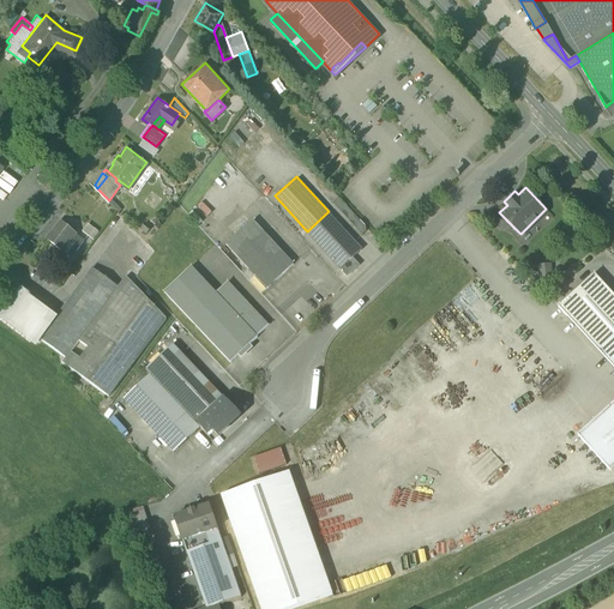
[(333,200),(362,231),(368,227),(339,194),(333,200)]
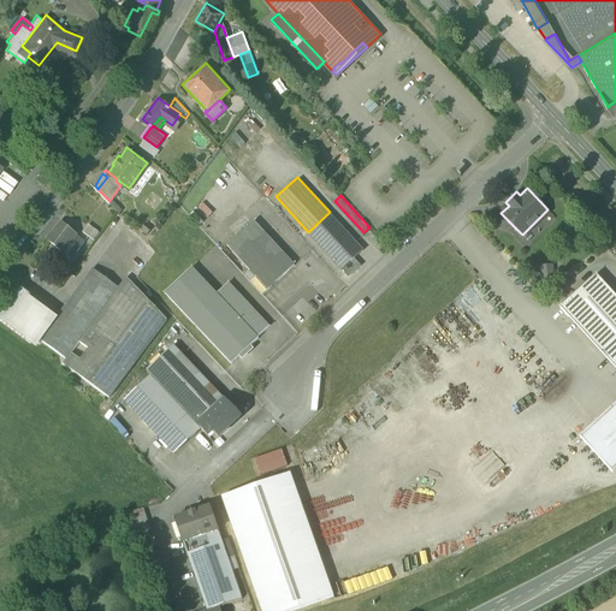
[(308,232),(342,267),(354,256),(362,248),(330,212),(308,232)]
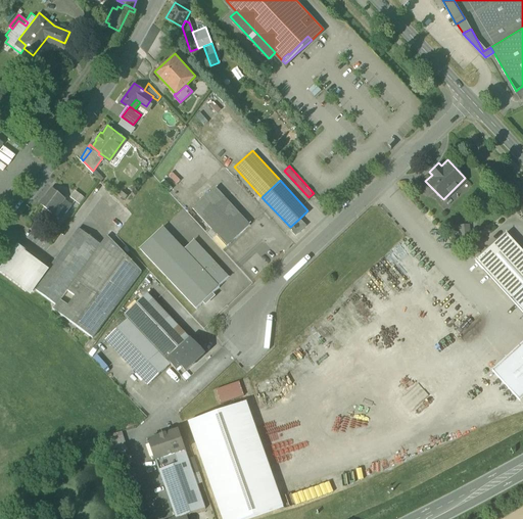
[(211,227),(228,243),(250,223),(216,185),(193,206),(211,227)]
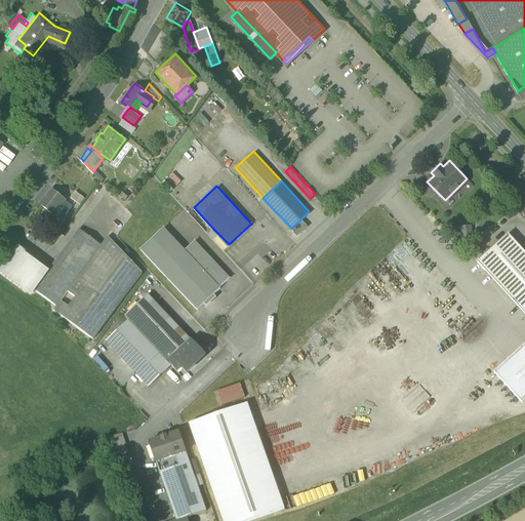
[(56,213),(62,217),(72,203),(64,197),(65,197),(52,187),(41,202),(56,213)]
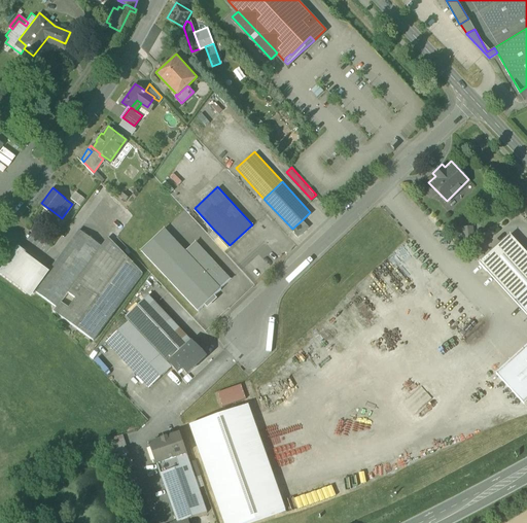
[(131,193),(125,187),(120,194),(126,199),(131,193)]
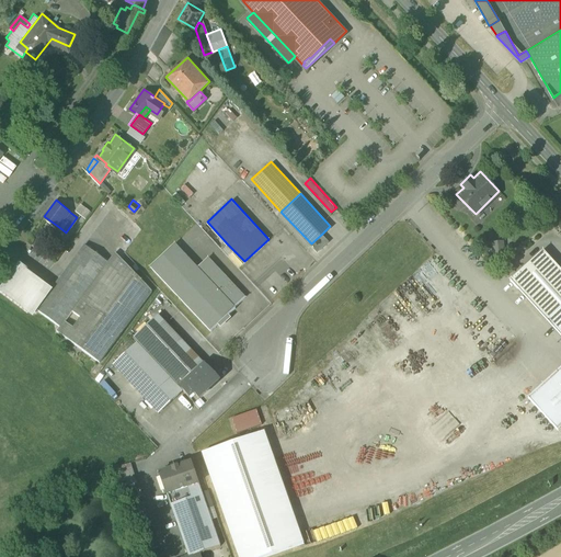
[(76,208),(86,216),(91,209),(80,202),(76,208)]
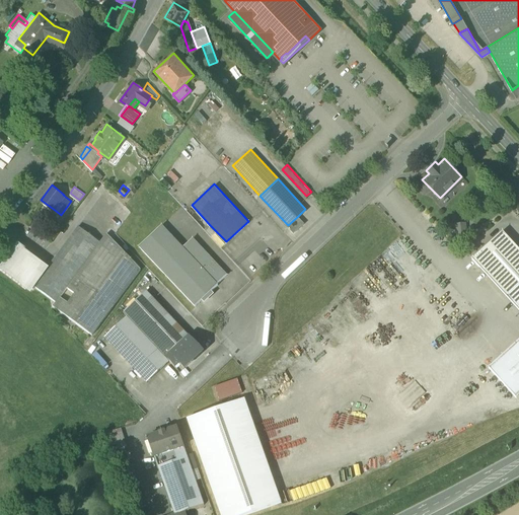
[(49,220),(54,223),(61,215),(56,211),(49,220)]
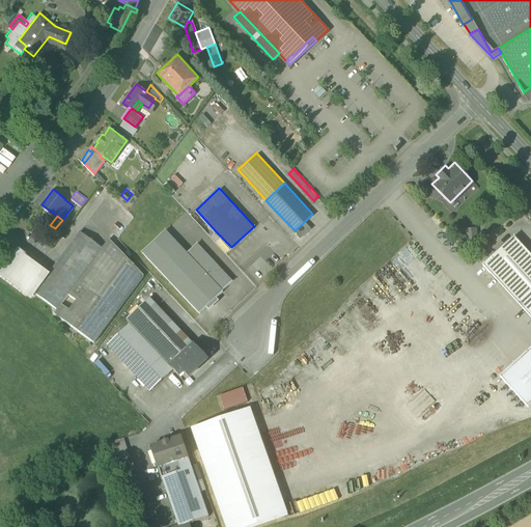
[(310,226),(305,221),(295,230),(300,237),(310,226)]
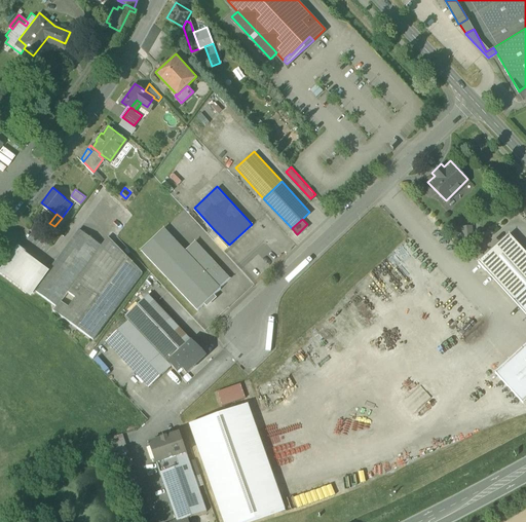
[(475,244),(473,223),(460,224),(462,245),(475,244)]
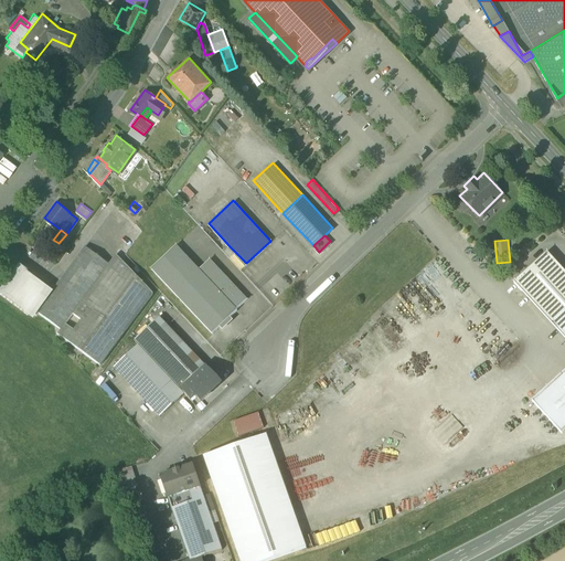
[(151,266),(212,331),(237,308),(236,307),(247,297),(210,257),(199,267),(176,243),(151,266)]
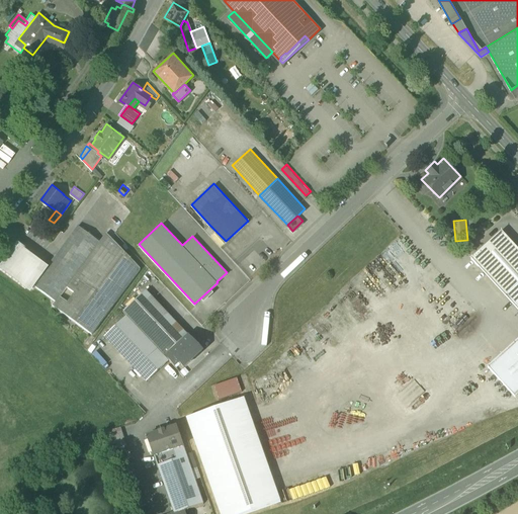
[(34,283),(55,300),(56,300),(75,273),(100,240),(99,240),(78,224),(41,271),(33,283),(34,283)]
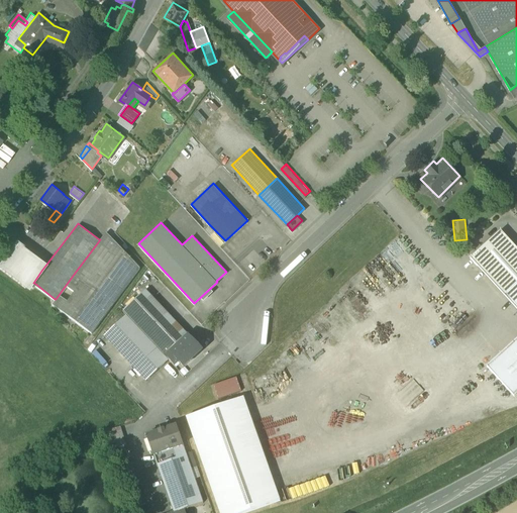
[(220,245),(225,240),(209,224),(205,228),(220,245)]
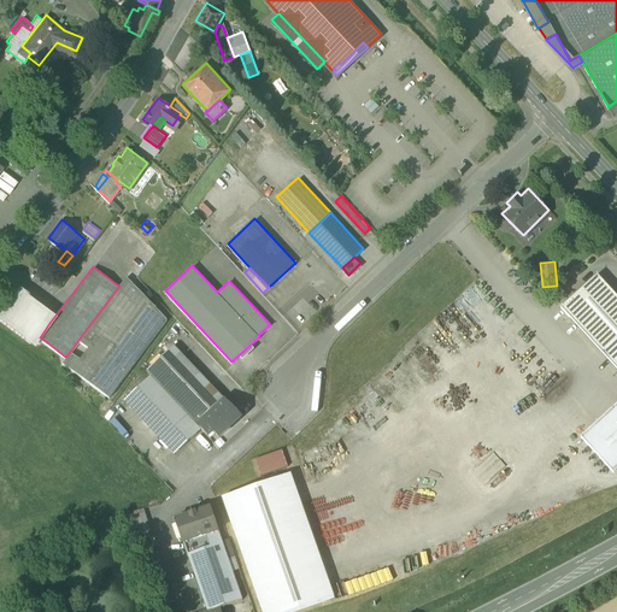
[(560,305),(601,349),(616,335),(616,293),(597,272),(560,305)]
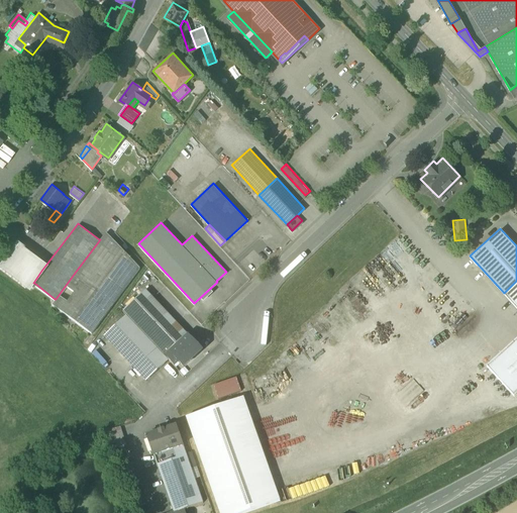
[(100,239),(75,273),(113,301),(139,266),(106,230),(99,239),(100,239)]
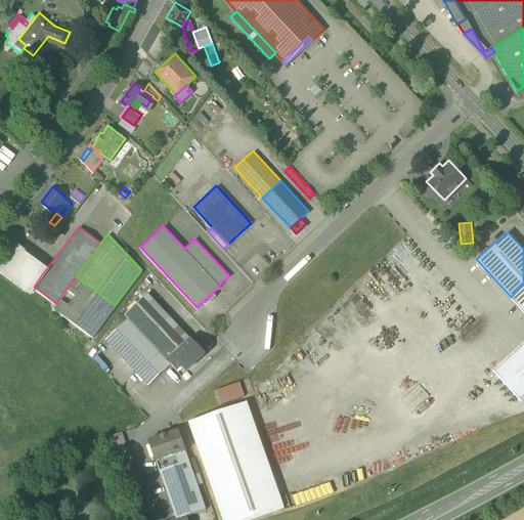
[(33,289),(35,287),(34,287),(42,274),(38,271),(42,266),(14,246),(0,264),(0,266),(27,287),(28,285),(33,289)]
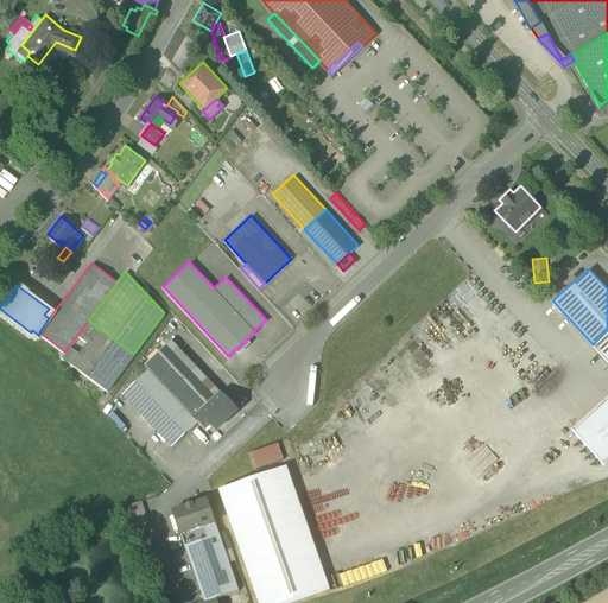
[(107,389),(133,354),(88,321),(65,351),(64,351),(61,356),(107,389)]
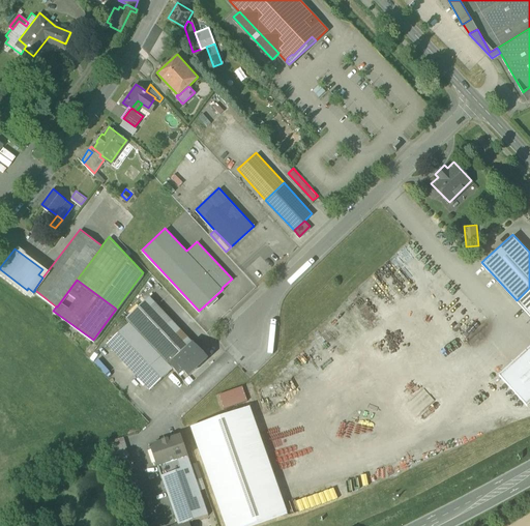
[(529,401),(529,288),(517,300),(529,315),(529,344),(498,373),(527,404),(529,401)]
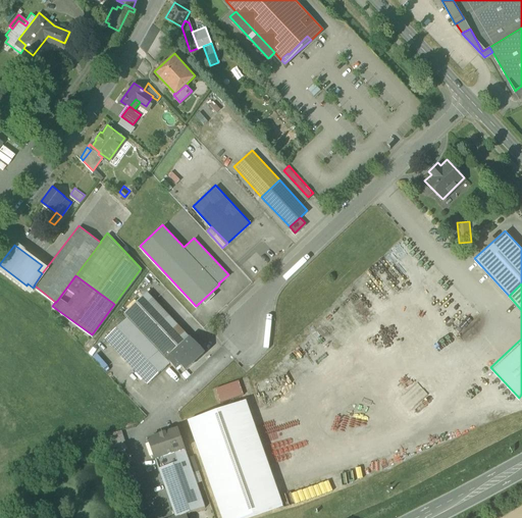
[(124,312),(127,316),(166,357),(190,335),(189,334),(189,335),(147,291),(124,312)]
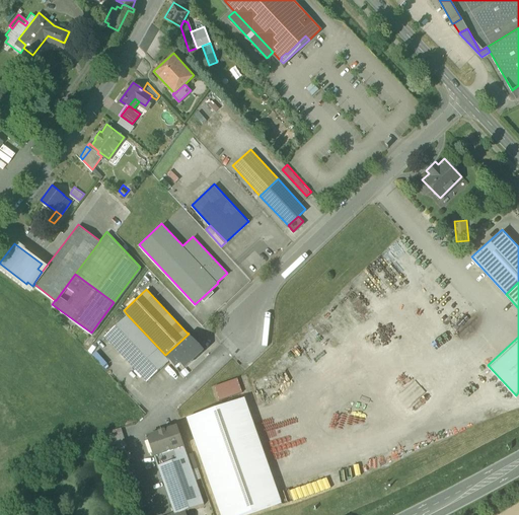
[(169,359),(165,355),(127,314),(104,336),(105,337),(105,336),(146,380),(147,380),(169,359)]
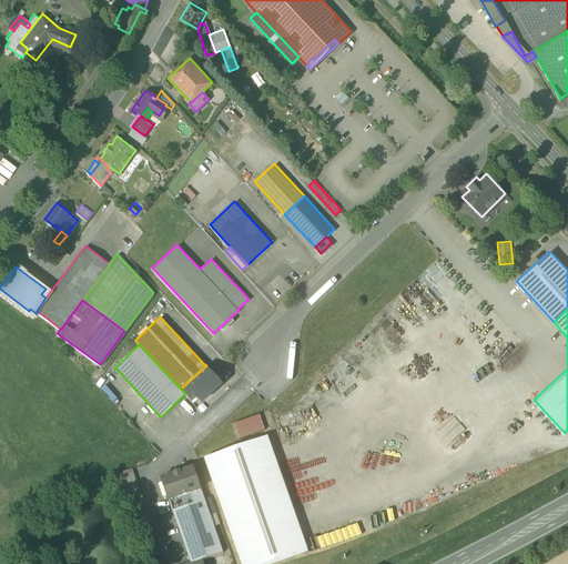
[(222,382),(206,365),(181,389),(185,393),(191,400),(195,395),(201,401),(222,382)]
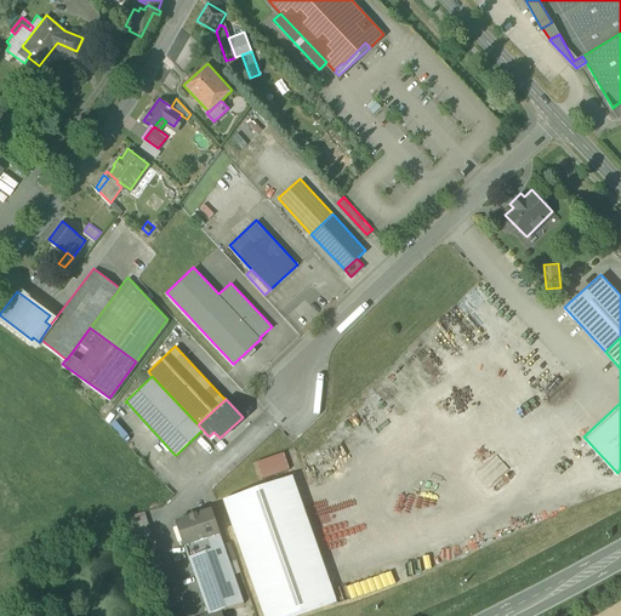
[(284,450),(256,460),(262,477),(290,467),(284,450)]
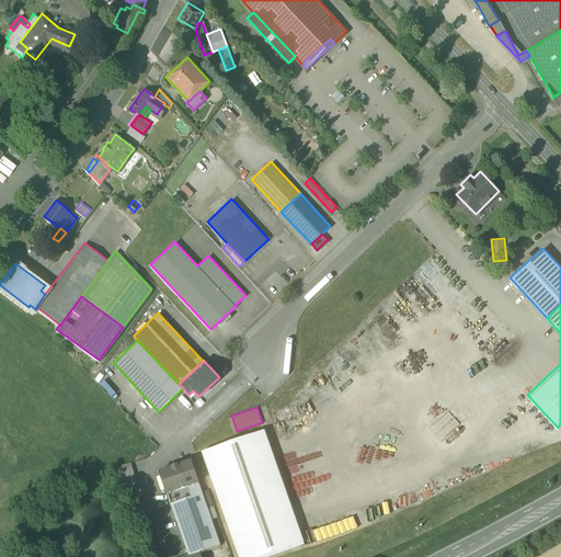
[(427,427),(439,439),(459,419),(447,408),(427,427)]
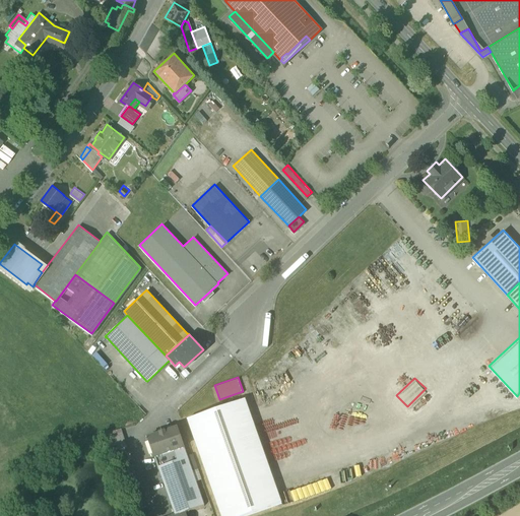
[(187,417),(221,515),(239,515),(281,501),(245,397),(187,417)]
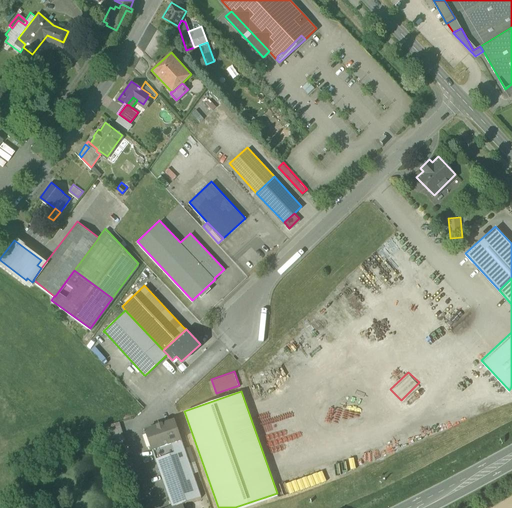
[(152,449),(153,449),(181,439),(174,419),(145,429),(147,434),(146,437),(148,443),(150,444),(152,449)]
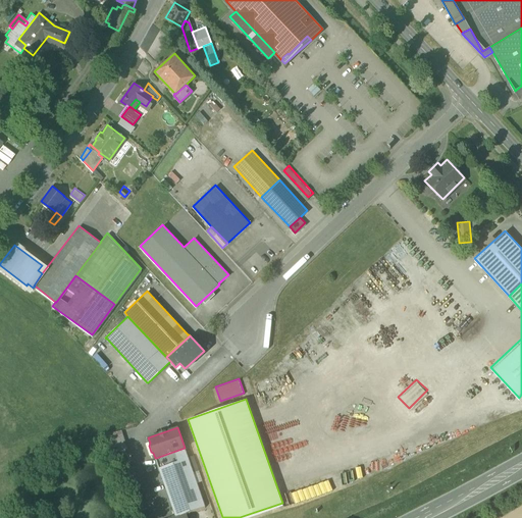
[(110,432),(116,450),(127,446),(121,428),(110,432)]
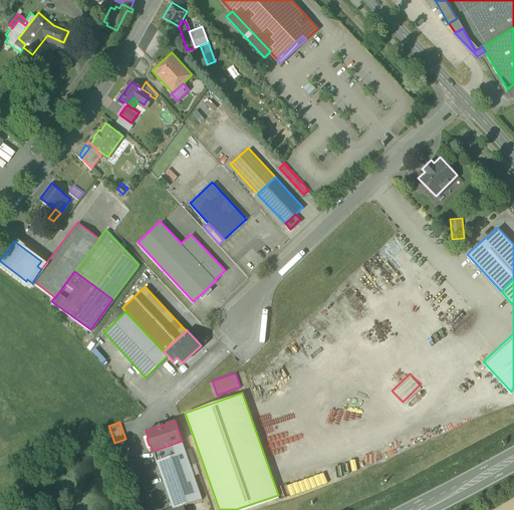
[(202,497),(182,441),(154,451),(173,507),(183,504),(202,497)]
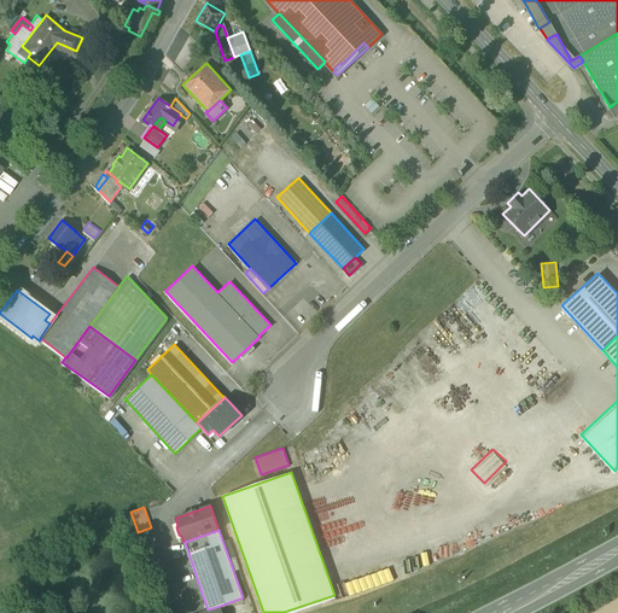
[(181,612),(176,600),(163,605),(165,612),(181,612)]
